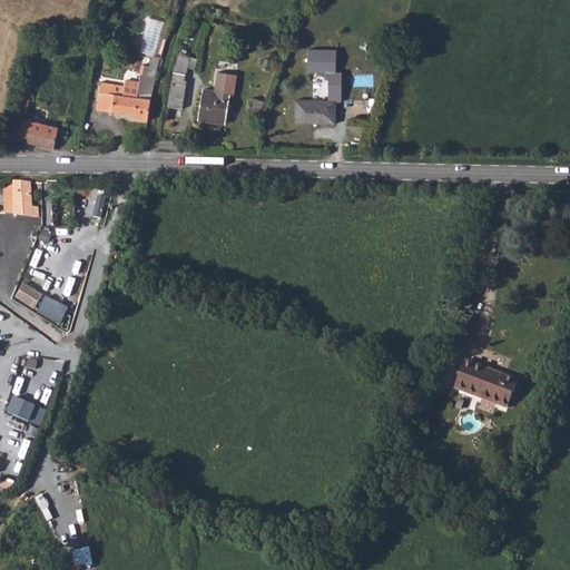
[(338,51),(311,50),(311,75),(328,75),(338,75),(338,51)]
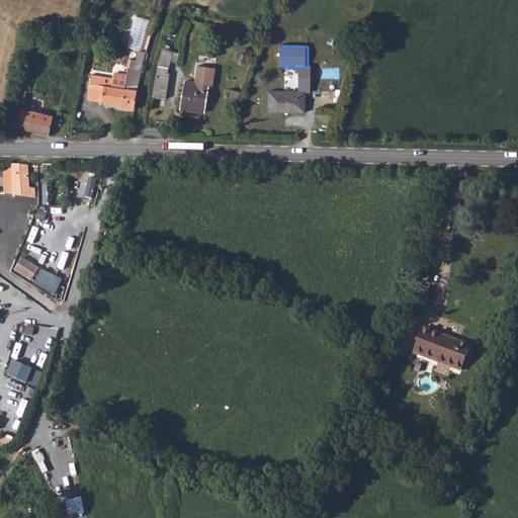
[(164,50),(162,64),(172,64),(174,52),(164,50)]
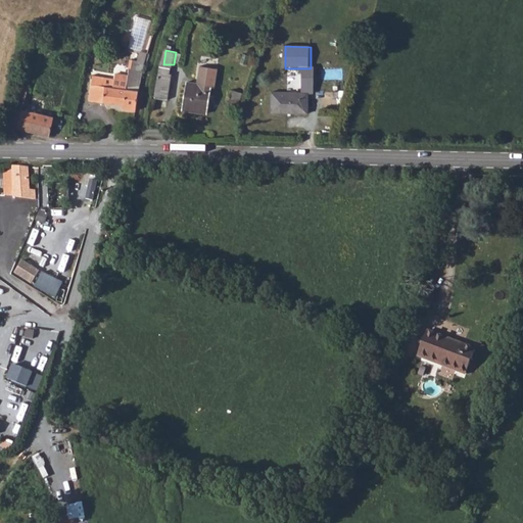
[(90,101),(124,106),(124,110),(136,111),(137,105),(139,88),(143,70),(123,67),(123,79),(130,79),(130,89),(123,89),(114,88),(114,81),(95,77),(90,101)]
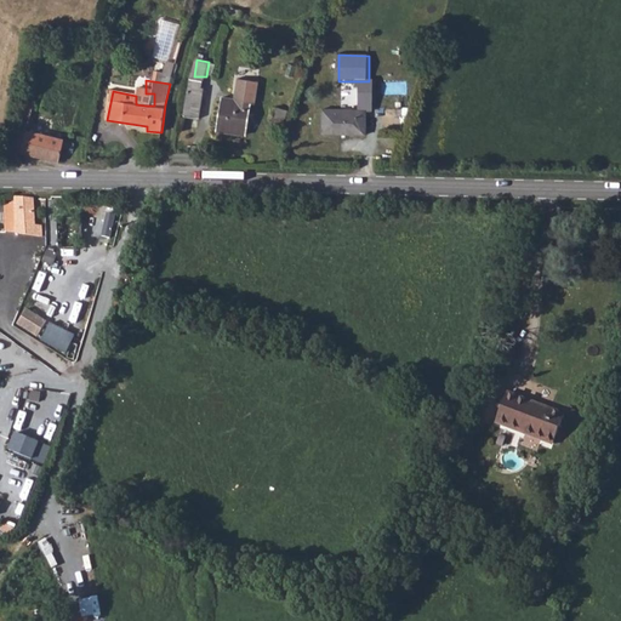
[(369,81),(358,81),(357,112),(368,113),(372,113),(371,81),(369,81)]
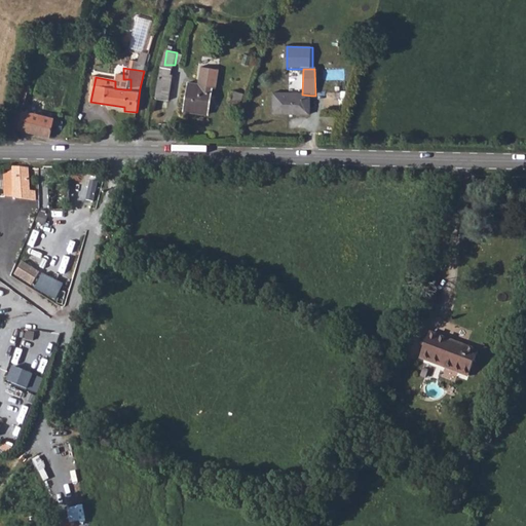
[(158,78),(155,100),(168,101),(172,80),(158,78)]
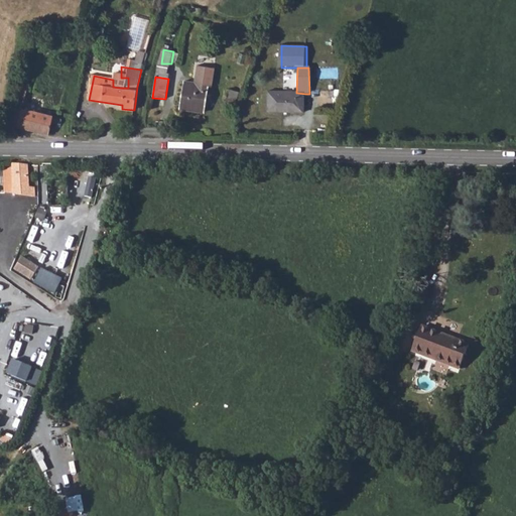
[(184,82),(181,108),(206,111),(209,85),(184,82)]
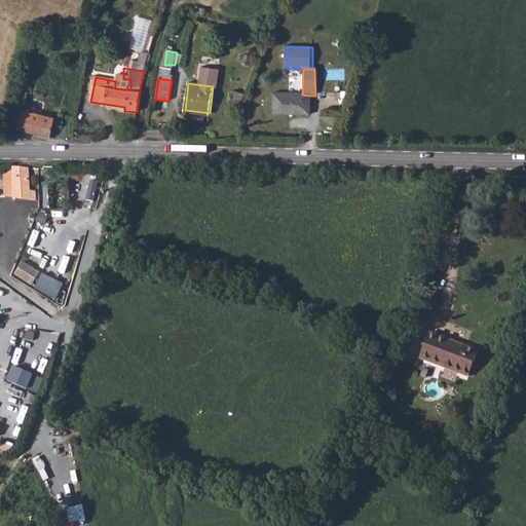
[(25,108),(28,90),(20,88),(16,107),(25,108)]
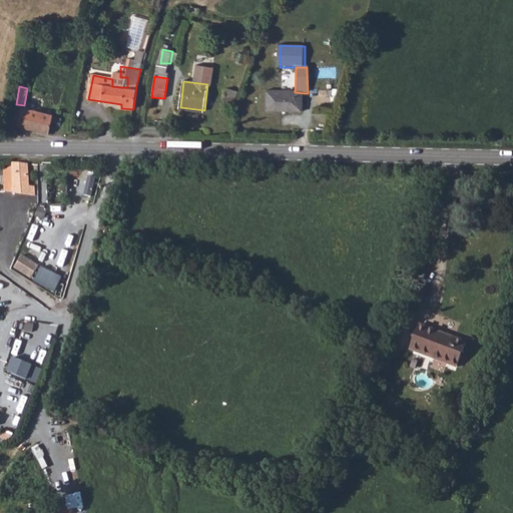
[(269,92),(269,110),(303,111),(304,93),(295,92),(269,92)]
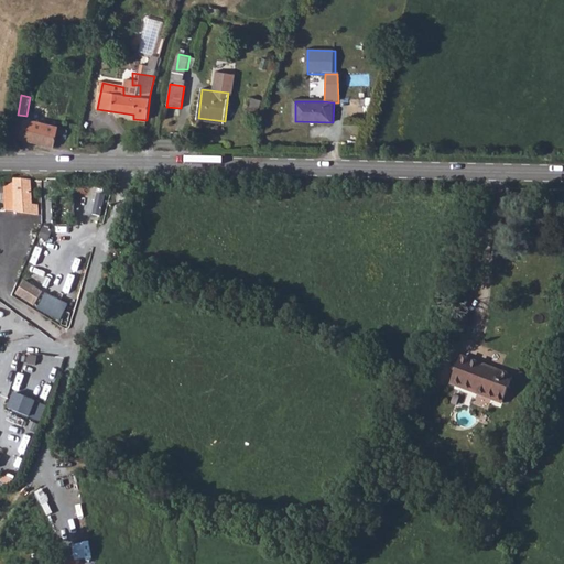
[(7,121),(3,136),(53,148),(58,129),(15,117),(13,123),(7,121)]
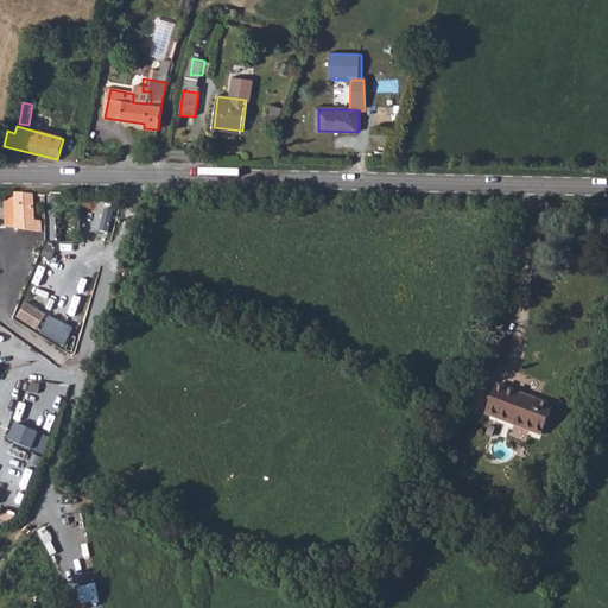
[(16,195),(14,220),(14,230),(33,233),(37,233),(37,221),(32,221),(32,220),(32,195),(16,195)]
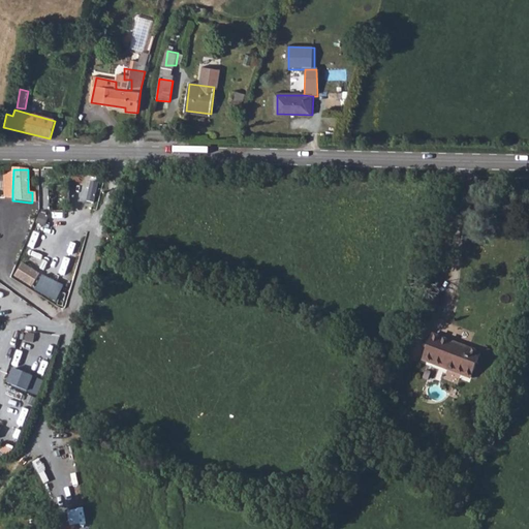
[(70,186),(49,187),(49,207),(70,206),(70,186)]
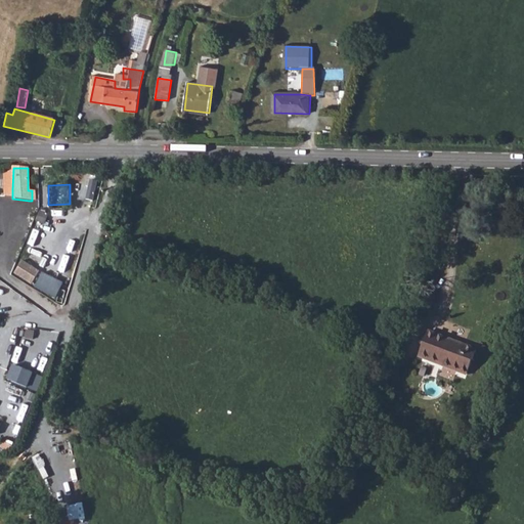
[(46,222),(48,212),(39,210),(37,220),(46,222)]
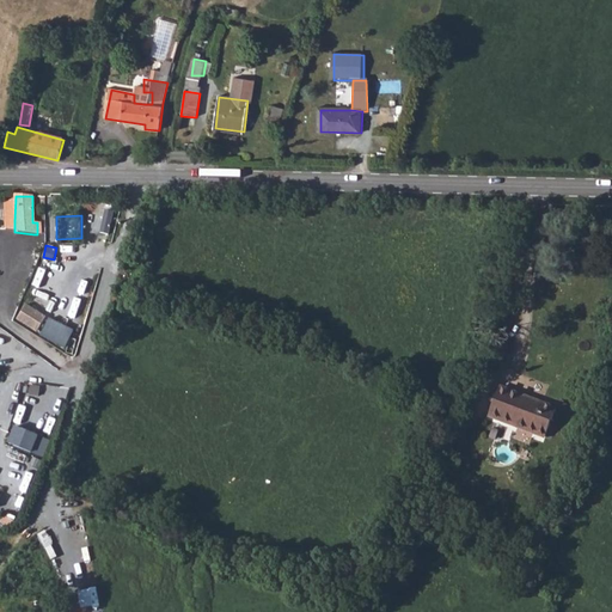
[(41,265),(34,285),(50,292),(59,273),(41,265)]
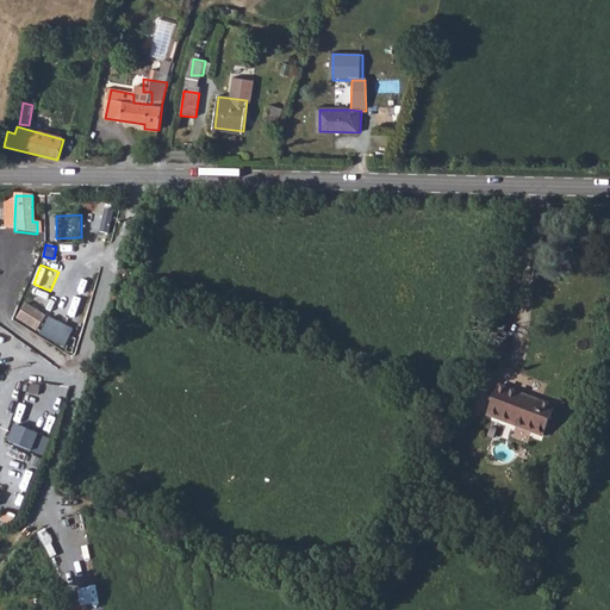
[(27,302),(17,317),(38,330),(48,315),(27,302)]
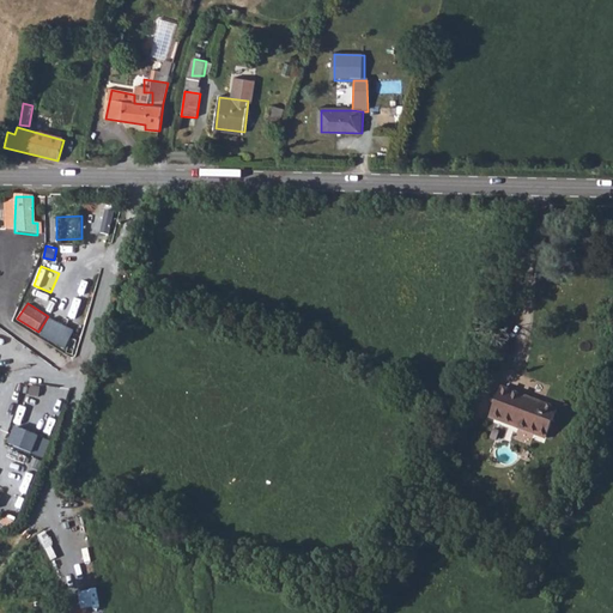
[(41,334),(66,349),(76,331),(50,316),(41,334)]
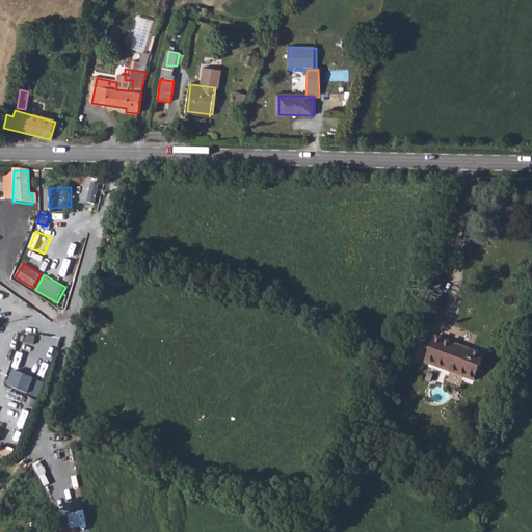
[(23,330),(15,365),(47,372),(55,338),(23,330)]
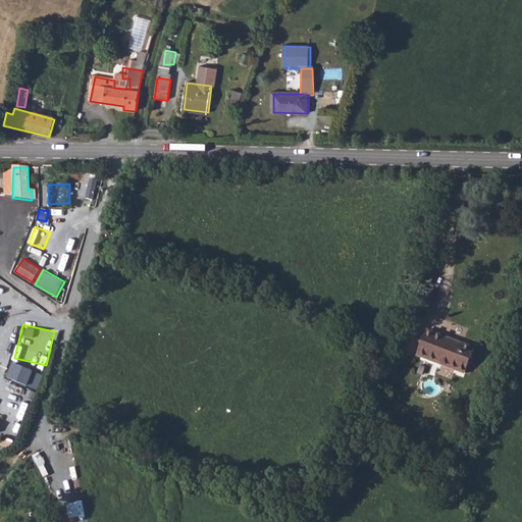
[(412,353),(462,371),(470,349),(421,330),(412,353)]
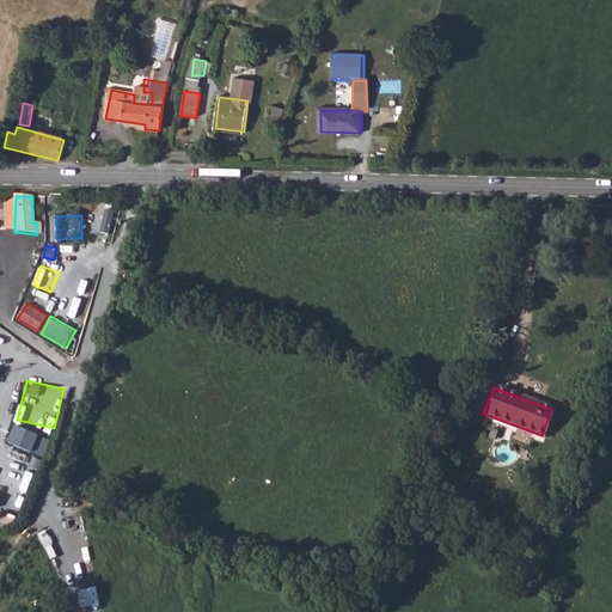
[(20,422),(13,442),(40,452),(47,432),(20,422)]
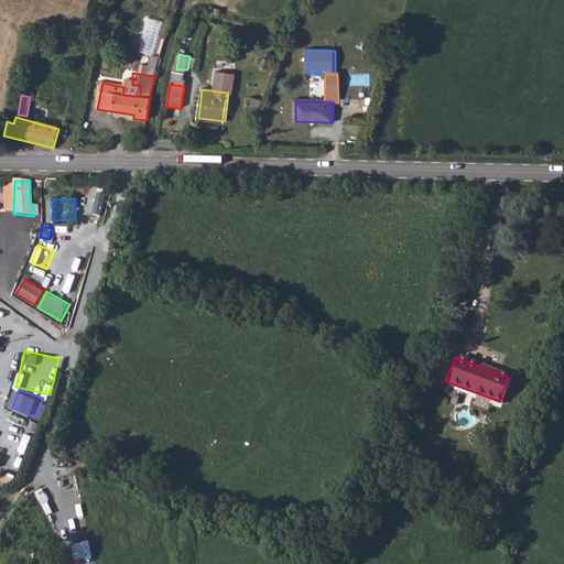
[(77,556),(90,556),(90,545),(77,545),(77,556)]
